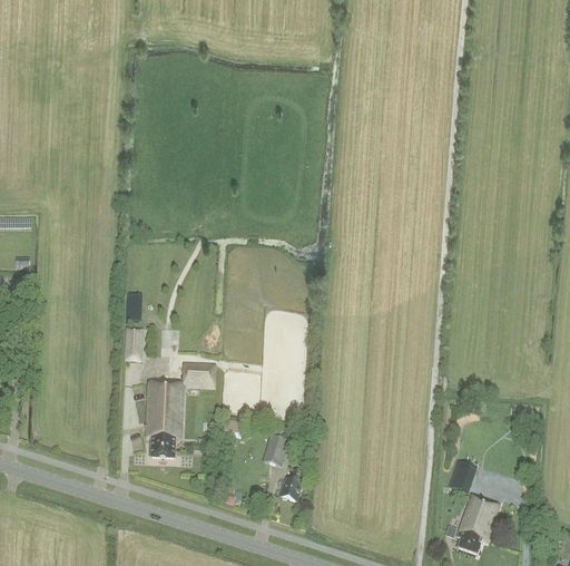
[(29,269),(30,255),(22,254),(21,267),(29,269)]
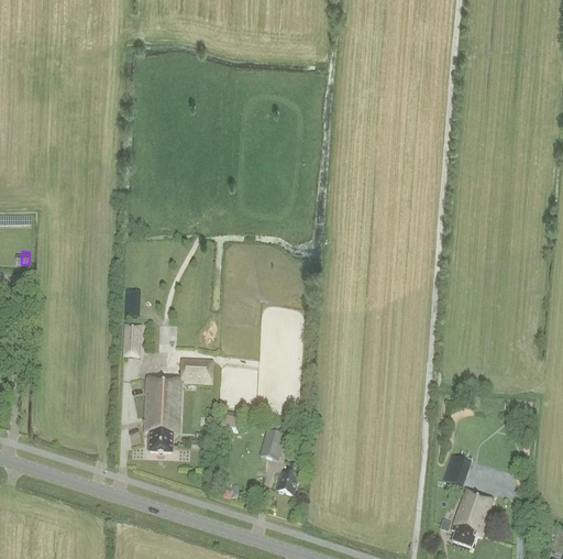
[(124,315),(140,315),(141,289),(125,288),(124,315)]
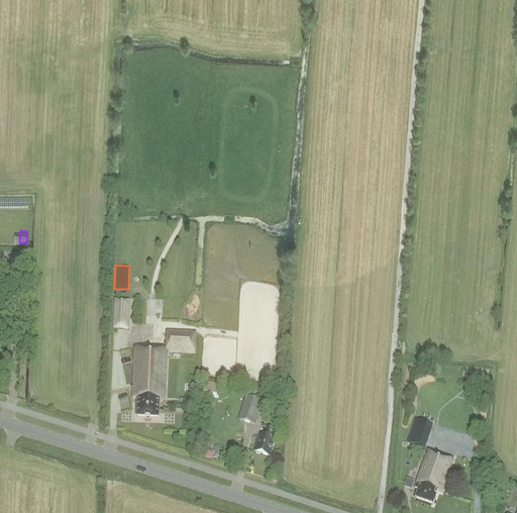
[(128,326),(130,295),(114,294),(112,325),(128,326)]
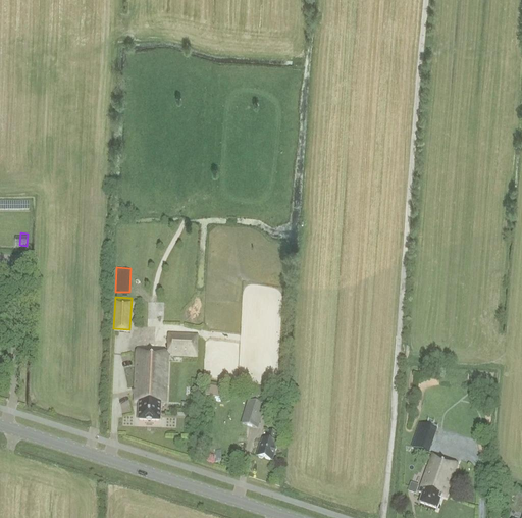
[(197,353),(198,332),(168,330),(168,349),(136,348),(134,399),(140,399),(139,418),(160,418),(161,400),(166,400),(168,352),(197,353)]
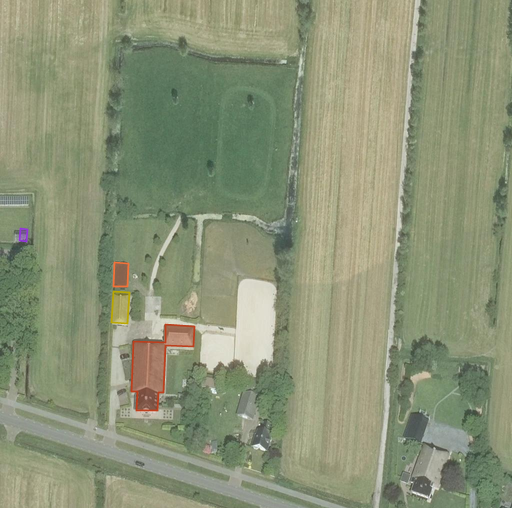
[(209,376),(200,374),(198,385),(207,386),(209,376)]
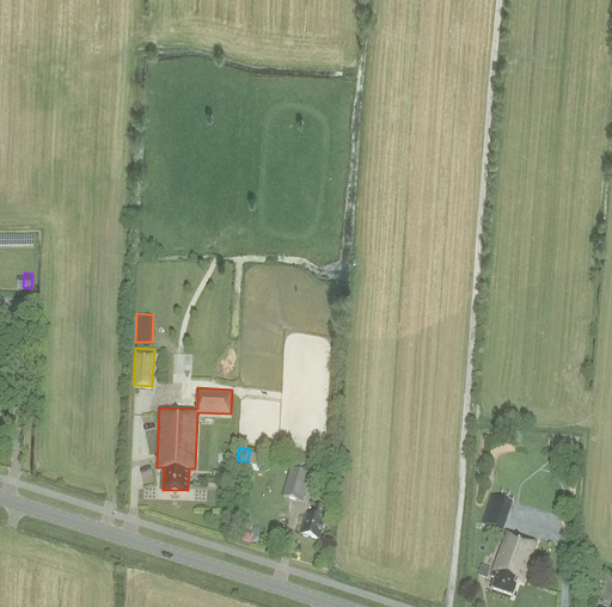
[(303,498),(311,471),(291,465),(282,492),(303,498)]
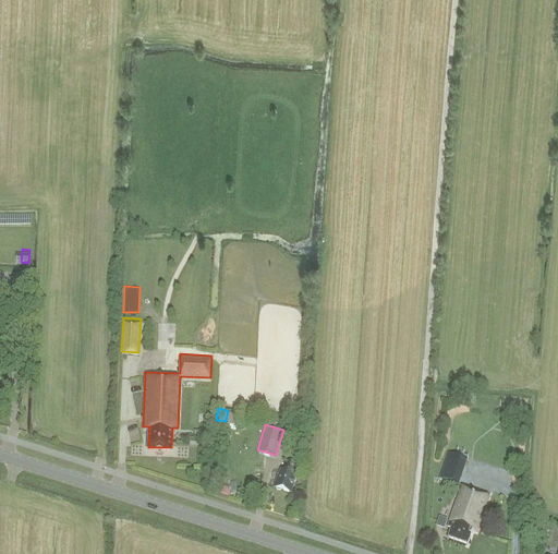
[(457,481),(465,455),(449,449),(440,474),(457,481)]
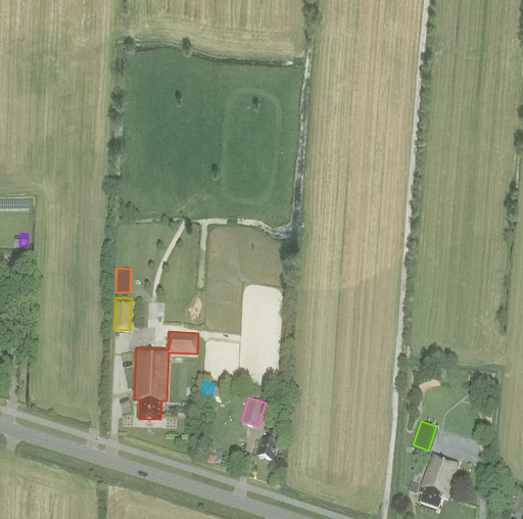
[(272,458),(278,441),(273,440),(276,431),(270,429),(267,438),(264,437),(262,441),(259,445),(256,453),(272,458)]
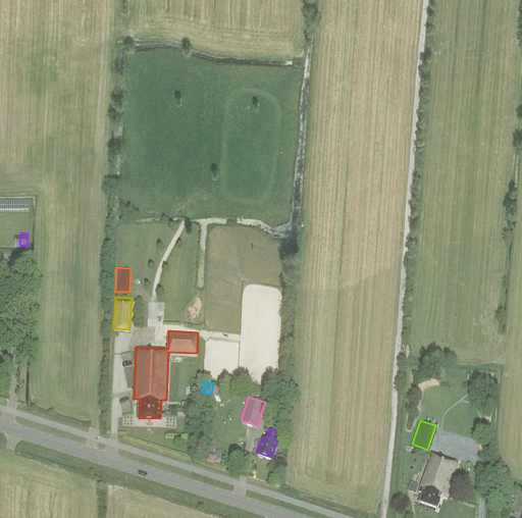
[(422,490),(419,500),(437,506),(442,493),(446,494),(458,461),(449,458),(450,457),(432,451),(419,489),(422,490)]
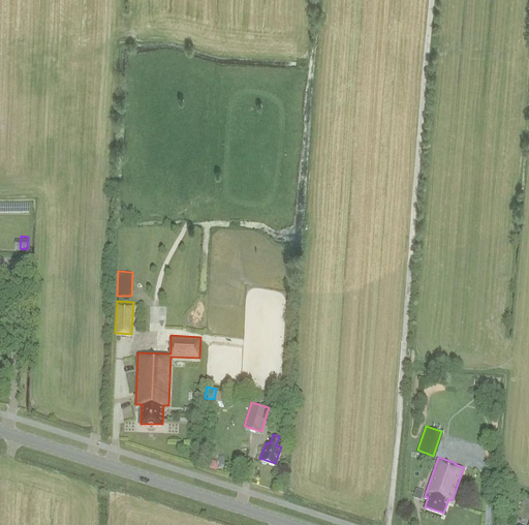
[(416,486),(413,494),(422,497),(425,489),(416,486)]
